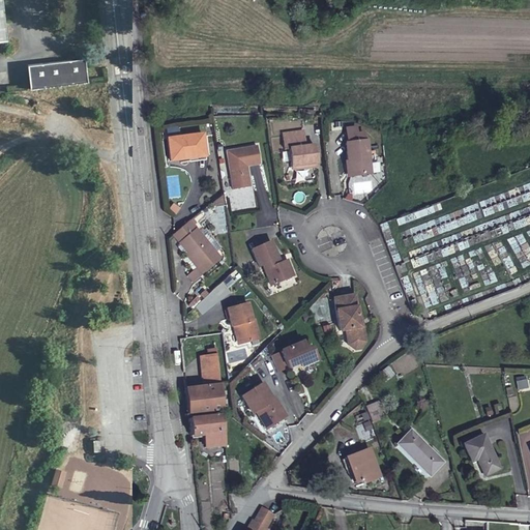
[(31,88),(88,82),(85,58),(28,64),(31,88)]
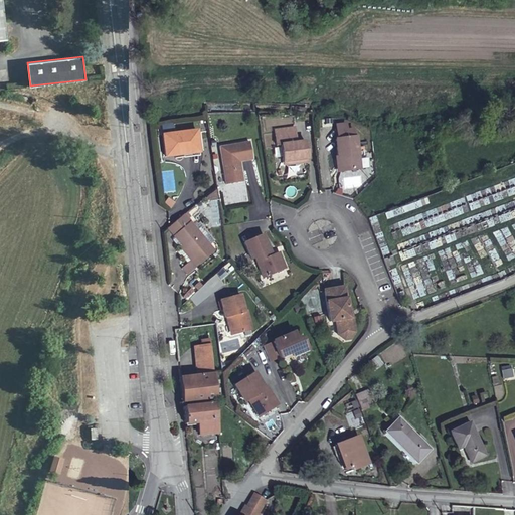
[(332,118),(321,119),(322,127),(333,126),(332,118)]
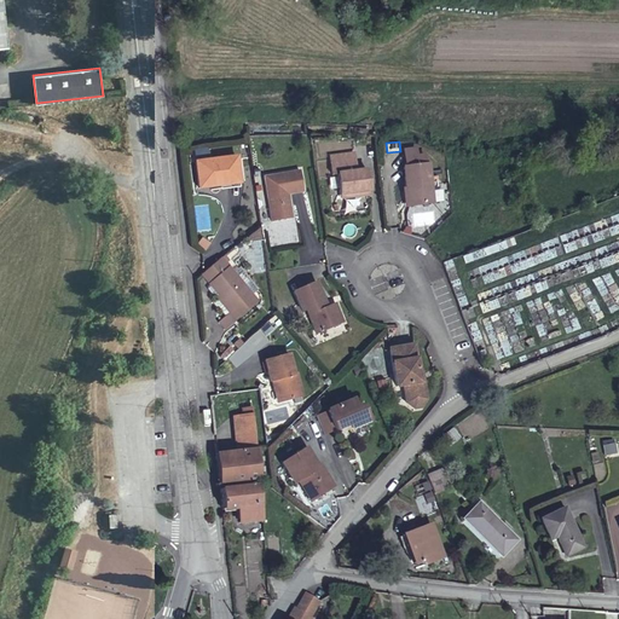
[(195,148),(196,160),(210,158),(208,146),(195,148)]
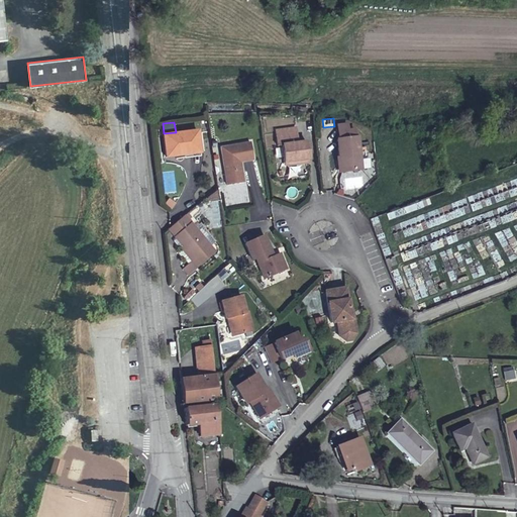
[(336,124),(338,138),(355,135),(354,129),(346,130),(345,123),(336,124)]
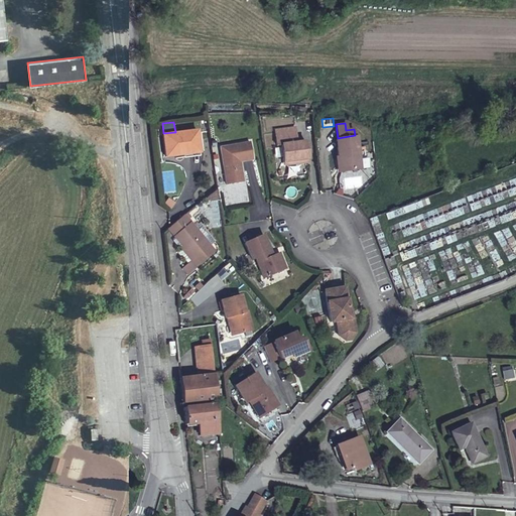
[(281,144),(283,161),(307,158),(305,140),(296,141),(294,127),(273,130),(276,145),(281,144)]
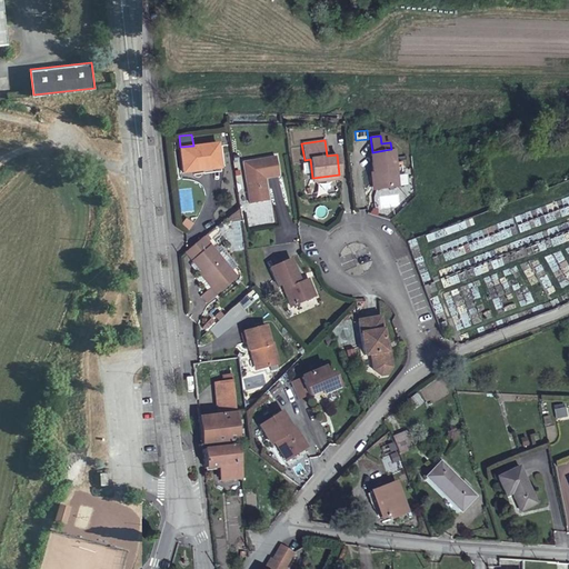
[(182,171),(203,169),(203,166),(221,163),(219,142),(193,146),(180,147),(182,171)]
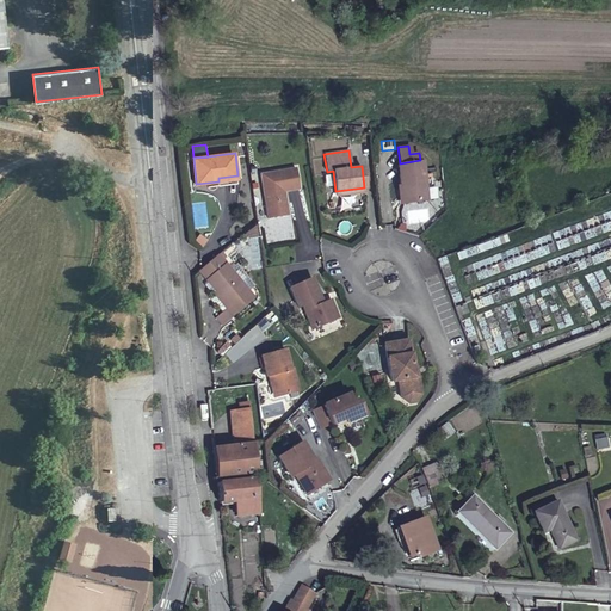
[(400,164),(397,164),(402,202),(427,199),(421,160),(420,160),(400,164)]
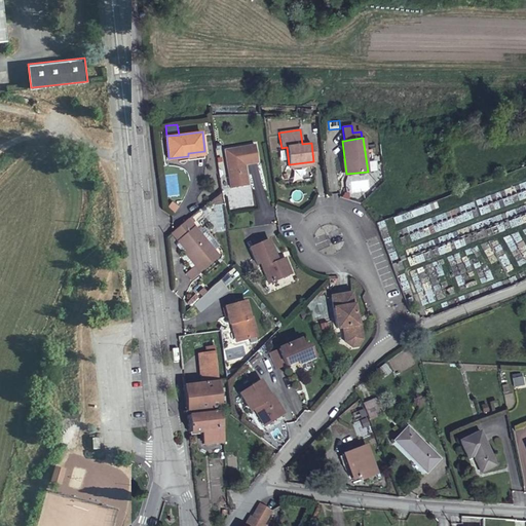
[(256,144),(225,149),(231,188),(249,185),(246,163),(258,161),(256,144)]
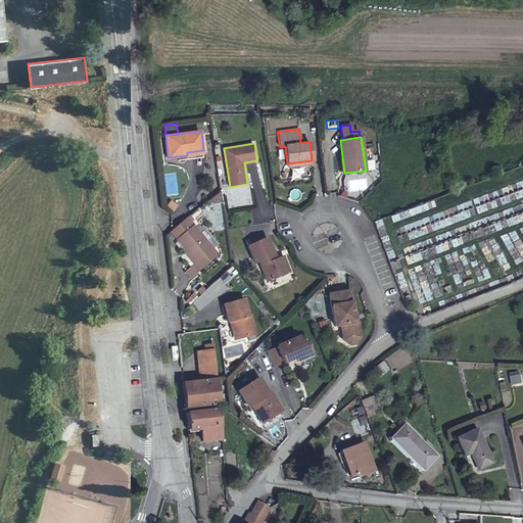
[(187,152),(187,155),(188,158),(203,156),(203,150),(187,152)]
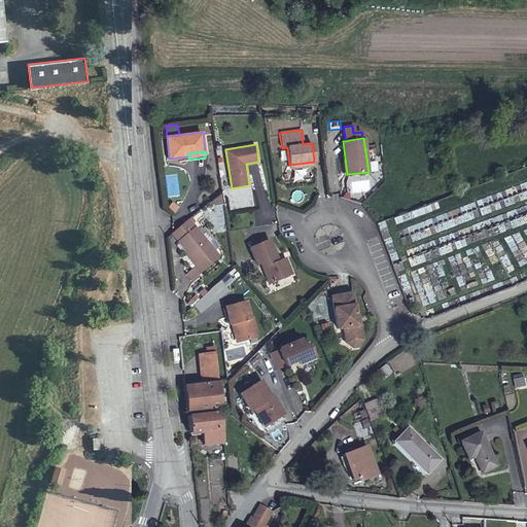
[(221,198),(212,198),(212,210),(221,210),(221,198)]
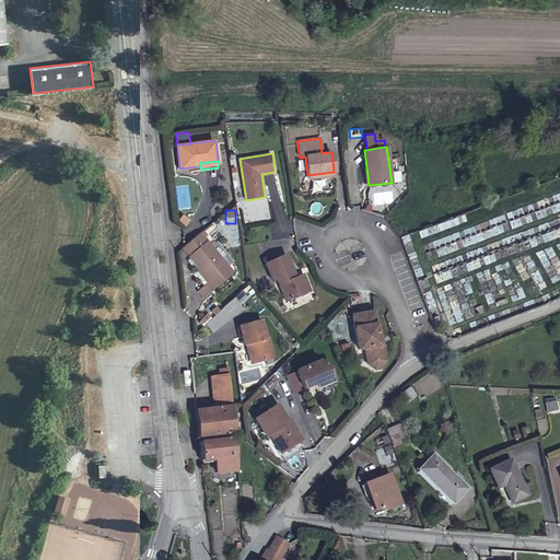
[(199,232),(184,245),(182,247),(209,280),(208,281),(197,291),(203,298),(213,288),(233,271),(228,266),(210,245),(203,236),(199,232)]
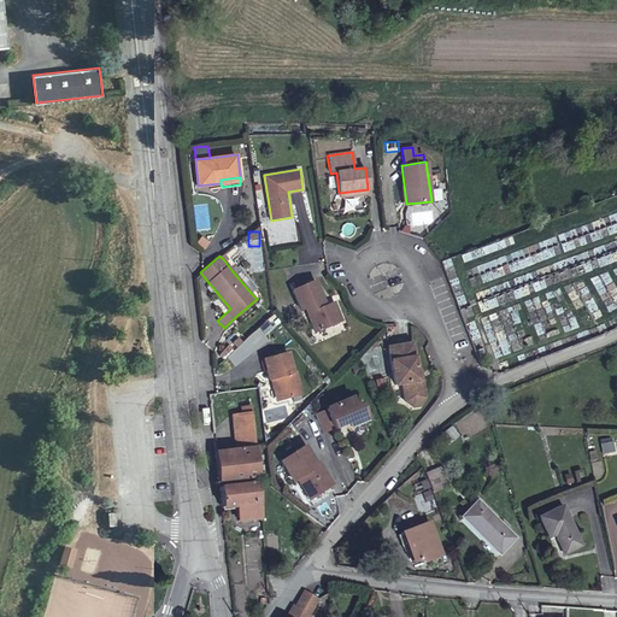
[(231,270),(251,293),(257,288),(238,265),(231,270)]
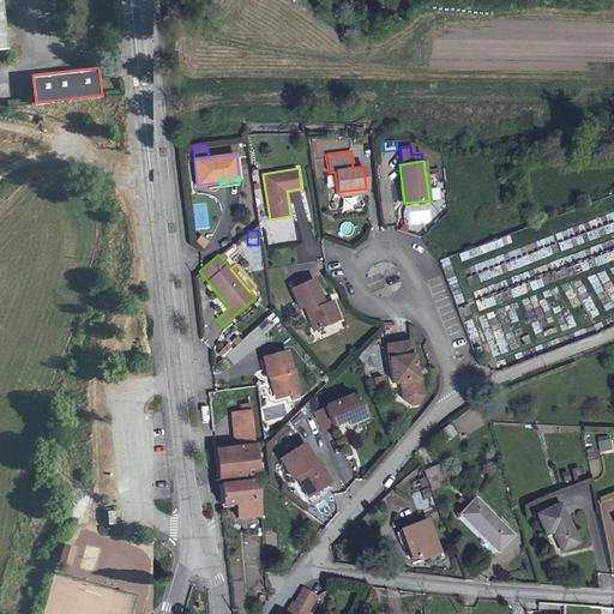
[(314,278),(292,288),(300,307),(304,306),(314,330),(341,318),(332,300),(321,305),(319,299),(323,298),(314,278)]
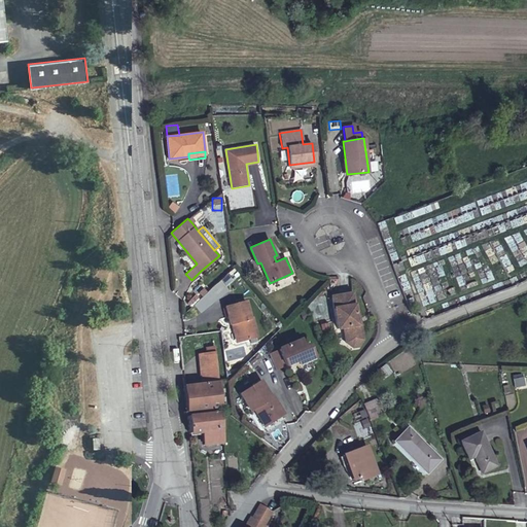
[(189,255),(185,259),(192,268),(196,265),(197,264),(189,255)]
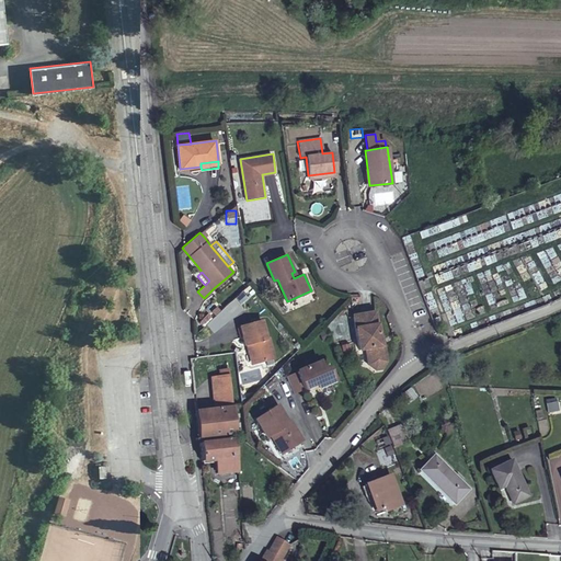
[(375,310),(353,315),(359,348),(366,347),(368,363),(375,368),(381,366),(387,359),(384,343),(381,344),(375,310)]
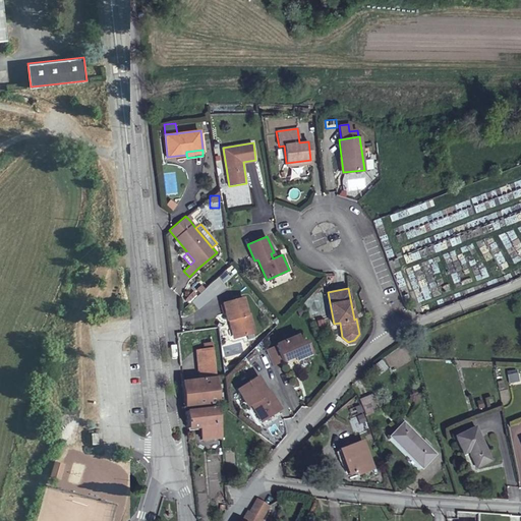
[(222,302),(227,319),(231,317),(236,336),(254,332),(249,312),(247,313),(242,296),(222,302)]
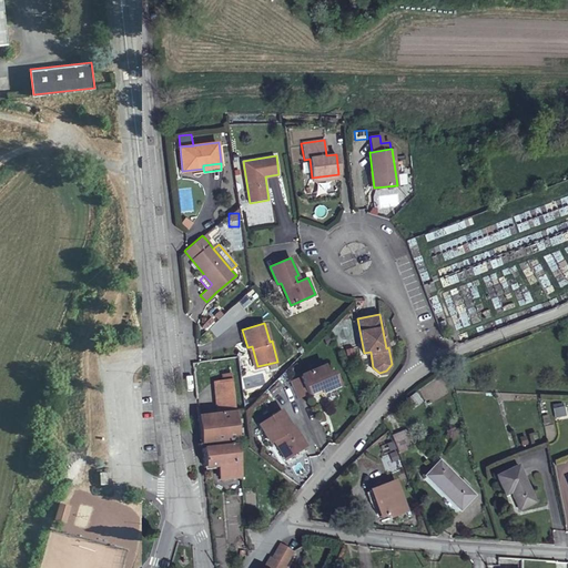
[(252,346),(247,347),(253,367),(257,366),(252,346)]
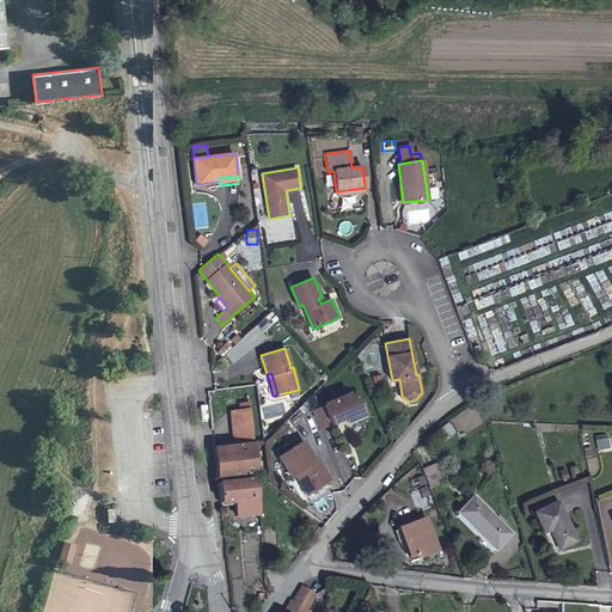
[(323,404),(331,423),(346,417),(348,422),(366,415),(360,399),(354,403),(349,392),(323,404)]
